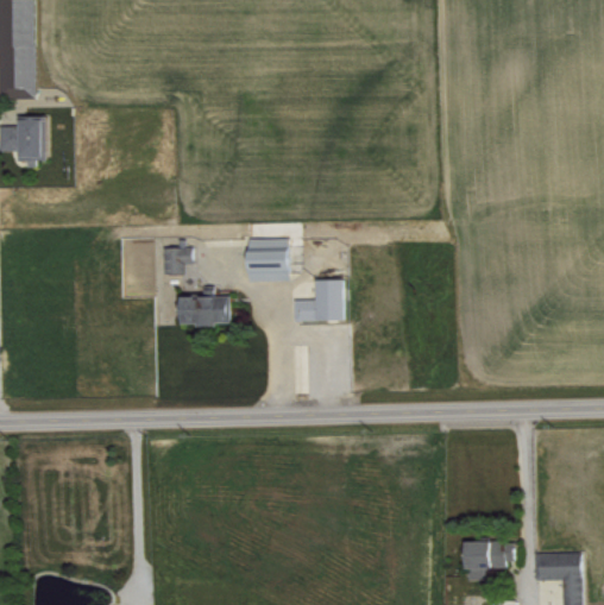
[(33,0),(0,0),(0,101),(36,100),(33,0)]
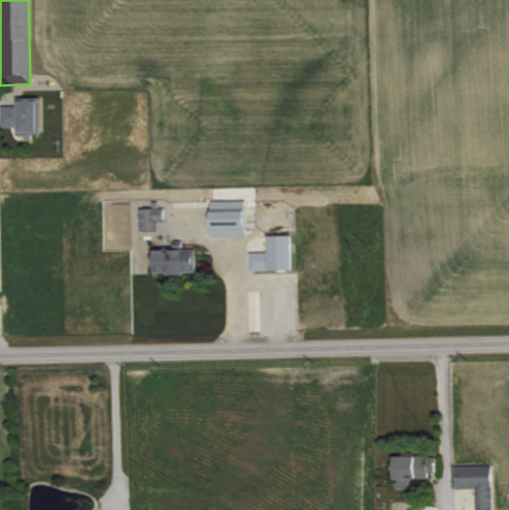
[(39,136),(39,100),(15,100),(15,107),(2,107),(2,128),(15,128),(15,136),(39,136)]
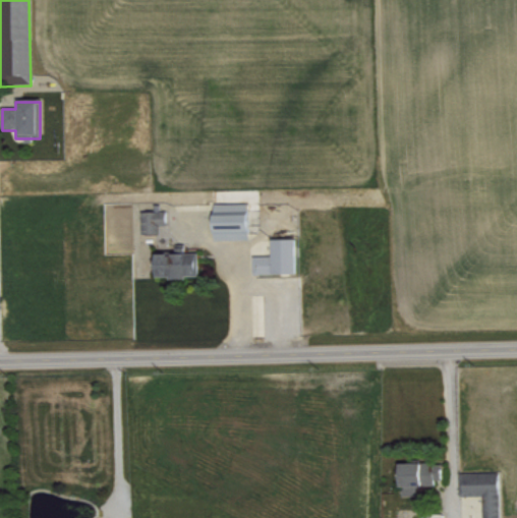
[(247,205),(213,206),(214,225),(223,224),(223,225),(248,225),(247,205)]
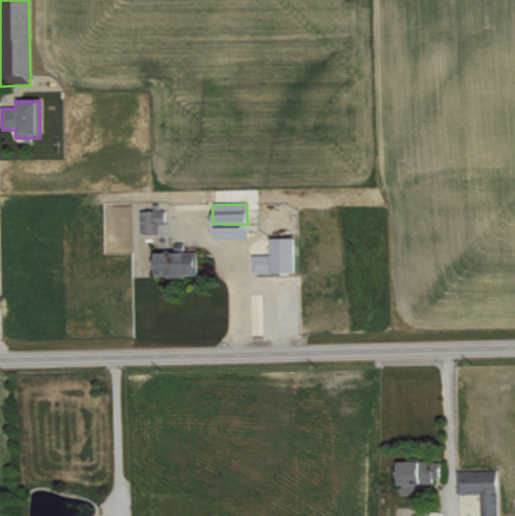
[(139,235),(157,234),(157,226),(164,226),(163,208),(150,208),(150,212),(138,212),(139,235)]
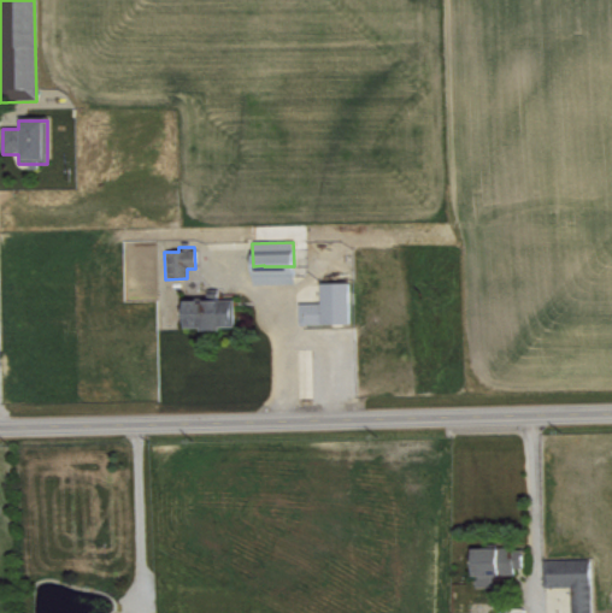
[(319,284),(319,305),(296,305),(296,326),(348,325),(347,284),(319,284)]
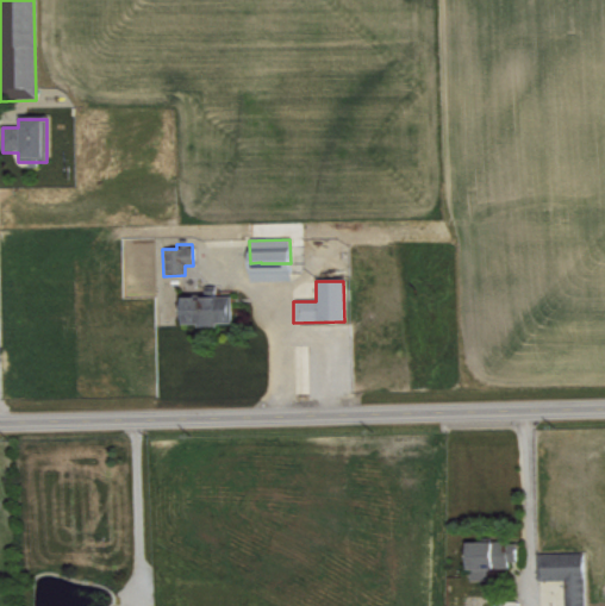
[(231,297),(180,298),(180,326),(232,325),(231,297)]
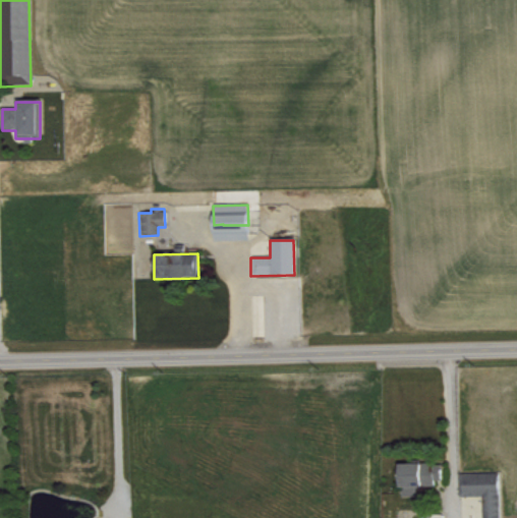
[(441,486),(441,464),(400,464),(401,487),(441,486)]
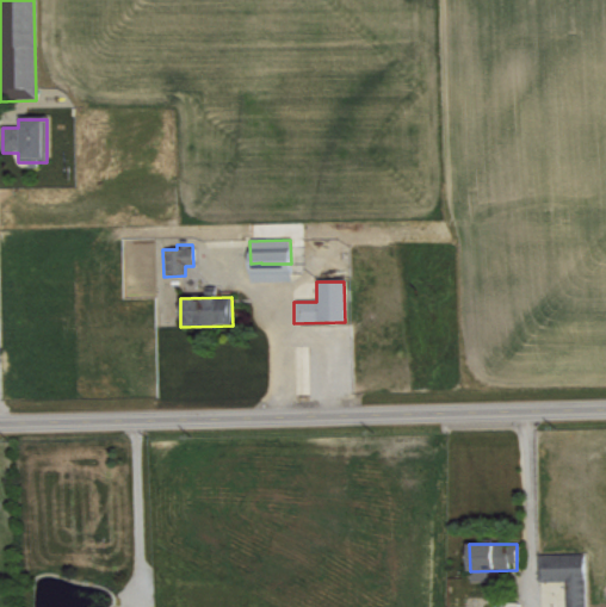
[(563,583),(564,606),(585,606),(583,555),(536,557),(537,583),(563,583)]
